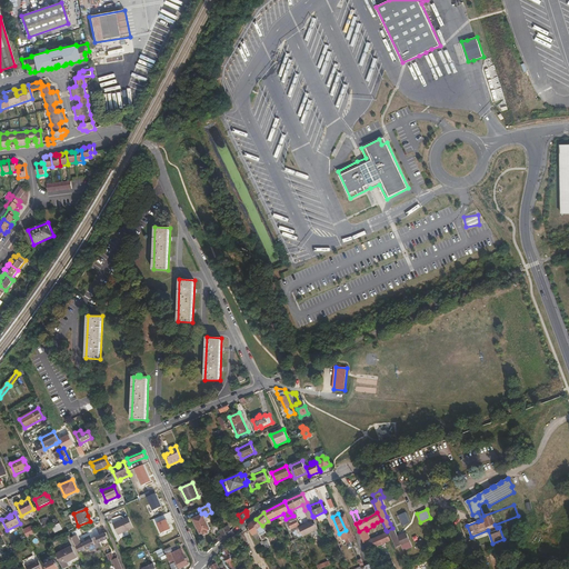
[(203,515),(193,519),(200,535),(210,530),(203,515)]
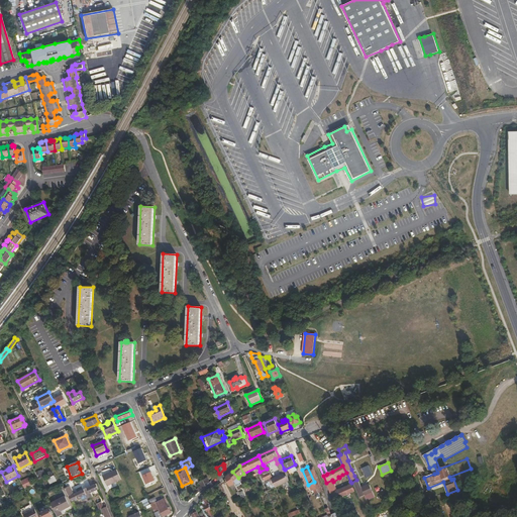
[(308,470),(317,489),(321,487),(322,487),(313,468),(308,470)]
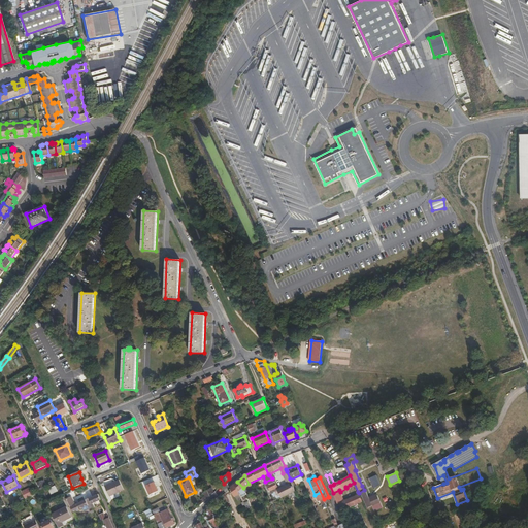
[(292,483),(291,480),(290,479),(286,480),(288,485),(277,490),(279,494),(282,498),(290,494),(291,496),(293,497),(294,497),(295,497),(296,495),(297,494),(297,493),(292,483)]
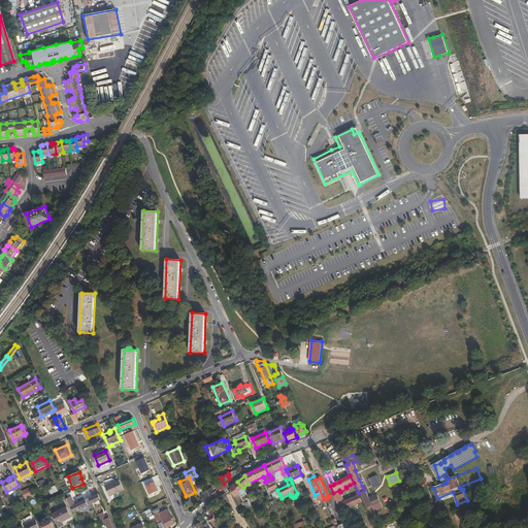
[(44,480),(36,483),(39,489),(42,488),(46,486),(44,482),(44,480)]
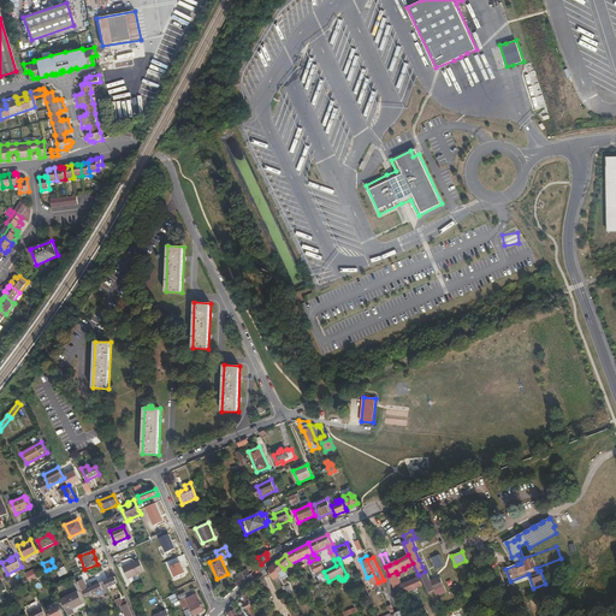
[(140,560),(123,567),(128,579),(144,572),(140,560)]
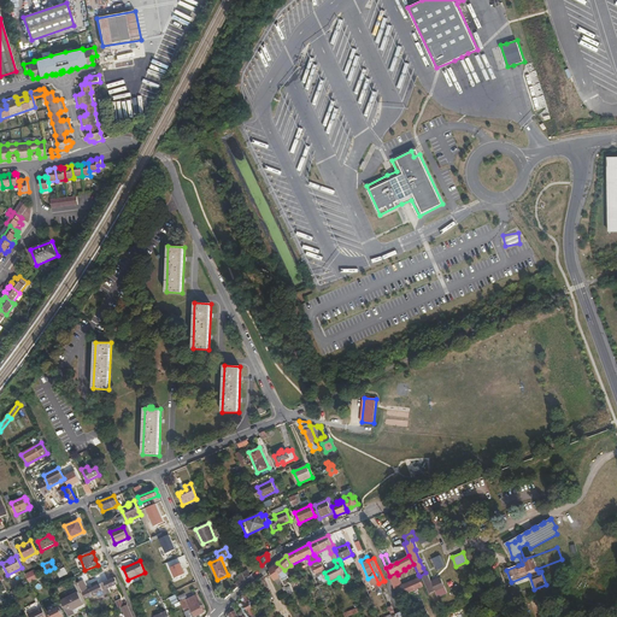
[(285,570),(277,563),(275,565),(282,582),(283,586),(287,583),(285,577),(288,576),(285,570)]
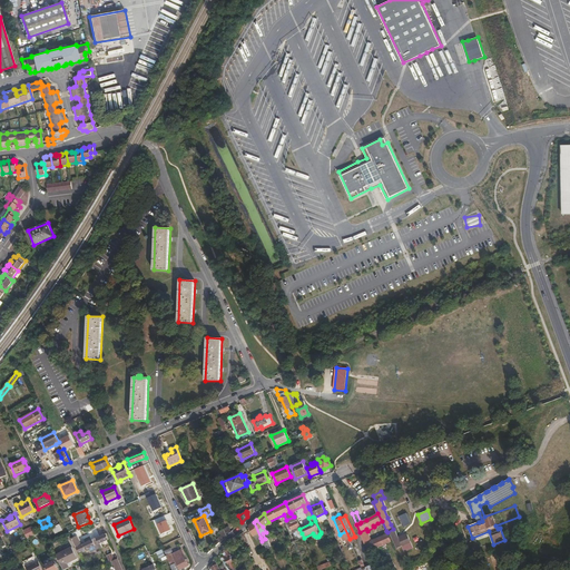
[(296,521),(288,524),(292,531),(292,530),(300,528),(296,521)]
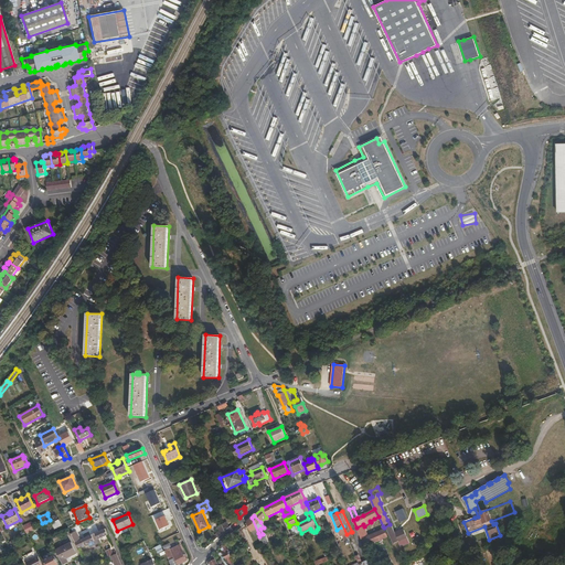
[(258,533),(252,518),(247,522),(251,532),(252,532),(254,535),(258,533)]
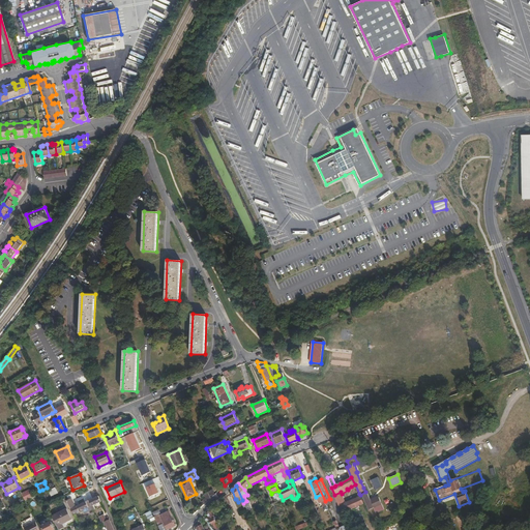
[(56,488),(49,491),(51,497),(58,493),(56,488)]
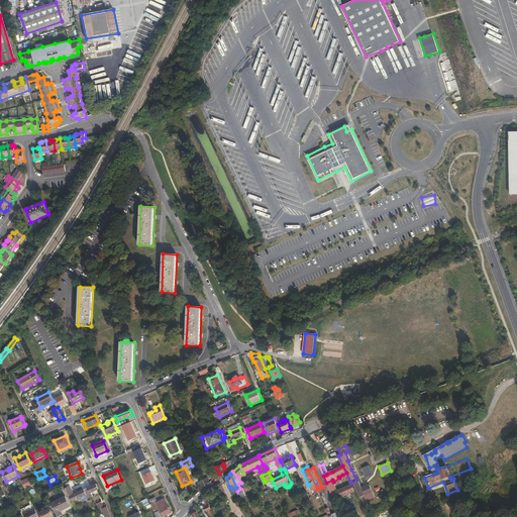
[(29,478),(21,482),(25,489),(33,485),(29,478)]
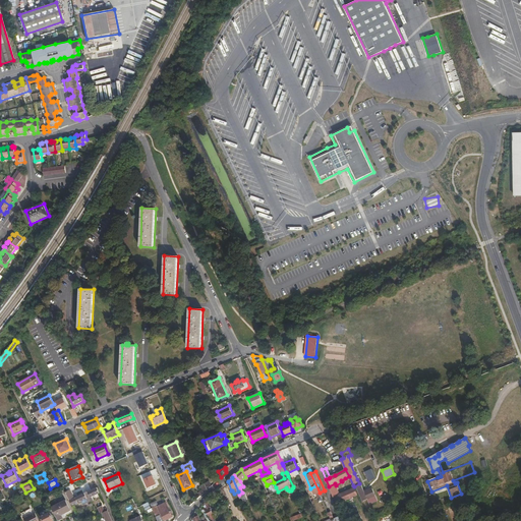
[(39,482),(40,484),(45,494),(48,493),(42,481),(39,482)]
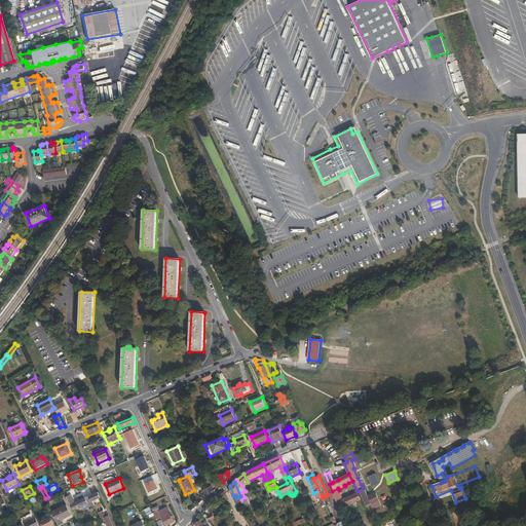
[(278,492),(276,488),(276,487),(269,489),(272,495),(278,492)]
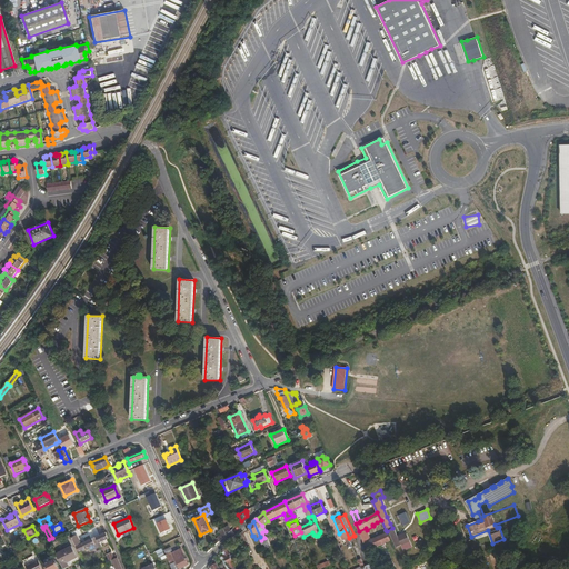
[(370,539),(367,530),(366,528),(359,531),(360,532),(363,542),(370,539)]
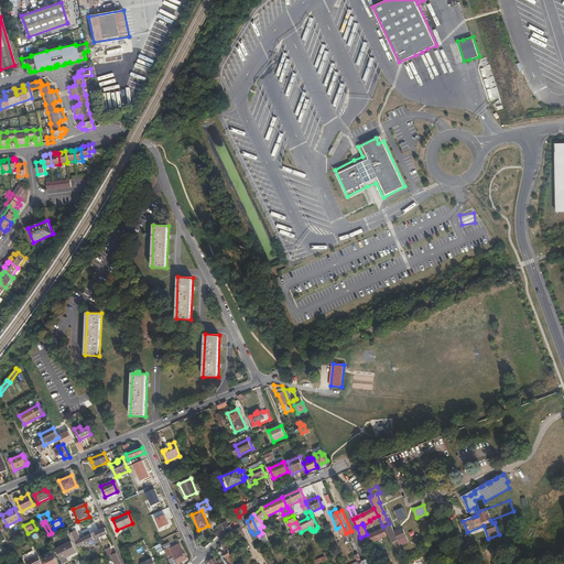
[(391,523),(386,527),(392,543),(407,537),(403,529),(394,532),(391,523)]
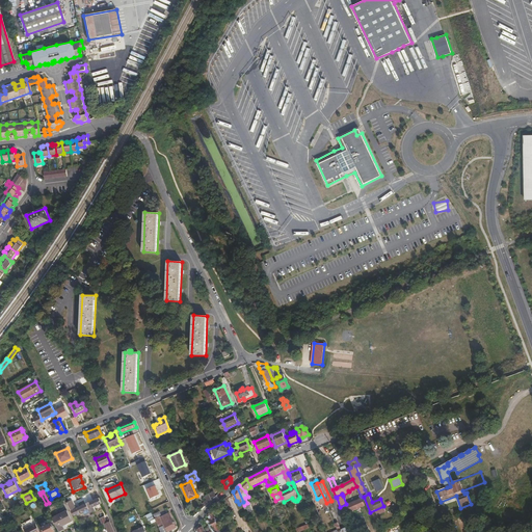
[(366,506),(362,497),(361,496),(356,498),(356,500),(346,504),(340,507),(344,515),(357,509),(361,508),(366,506)]
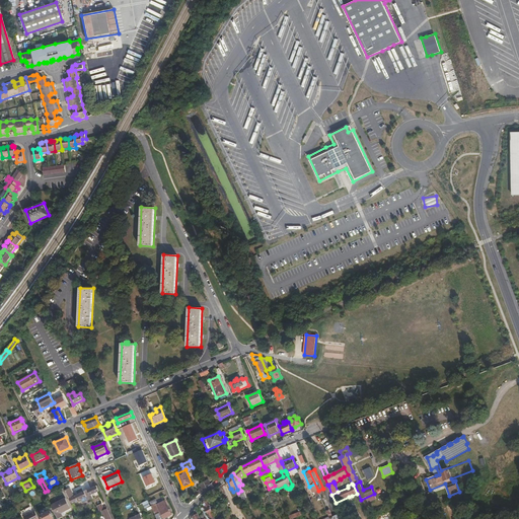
[(227,495),(221,485),(218,488),(222,497),(226,495),(227,495)]
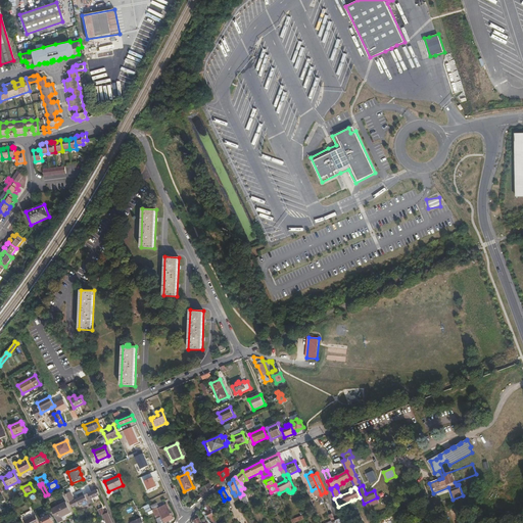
[(100,494),(98,489),(89,493),(91,500),(90,500),(91,504),(94,503),(92,498),(100,494)]
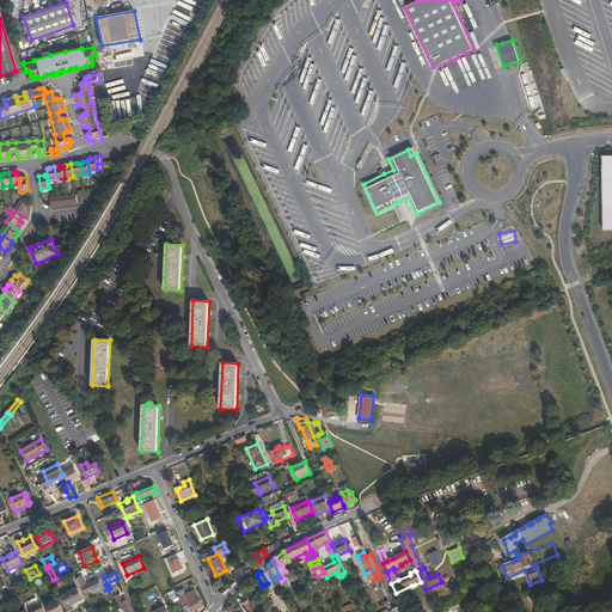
[(77,579),(81,588),(90,583),(87,579),(85,580),(83,575),(77,579)]
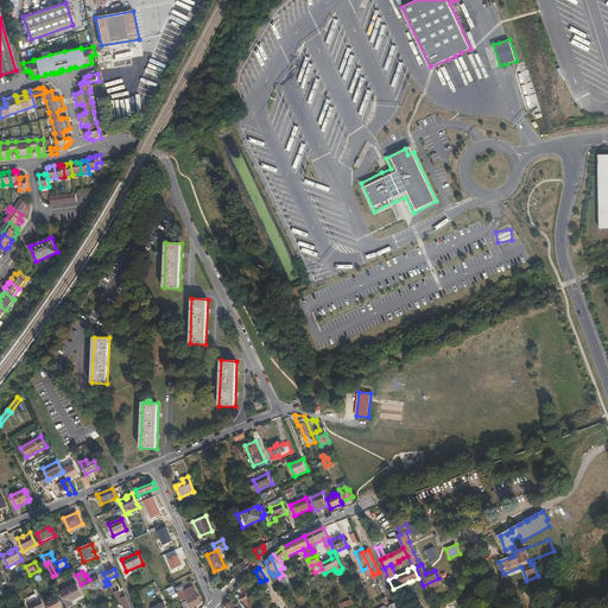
[(89,580),(81,584),(84,590),(101,582),(103,587),(106,586),(105,581),(102,582),(100,575),(89,580)]
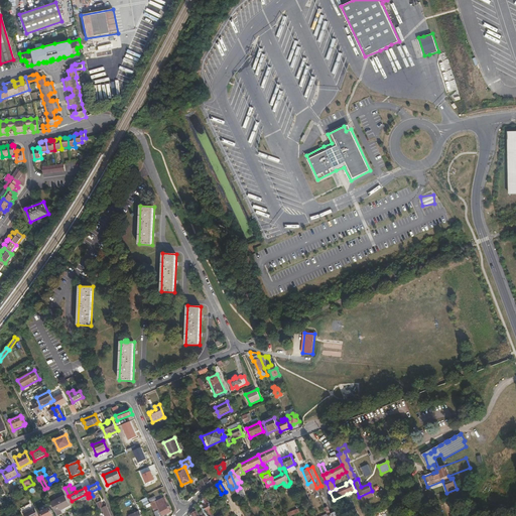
[(355,492),(355,491),(350,493),(352,497),(353,496),(357,504),(360,502),(358,498),(357,496),(355,492)]
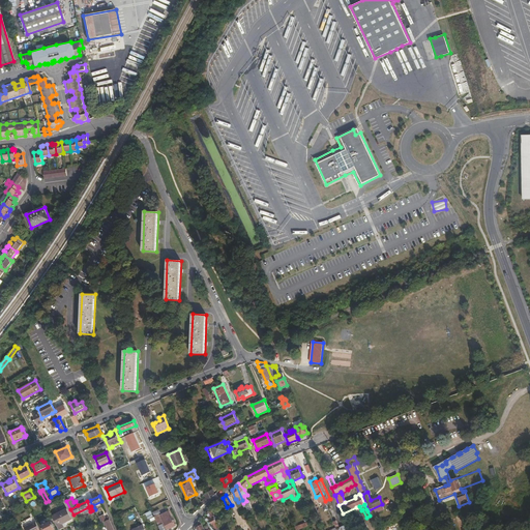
[(52,516),(59,529),(62,528),(60,528),(64,527),(62,524),(72,520),(67,508),(52,516)]
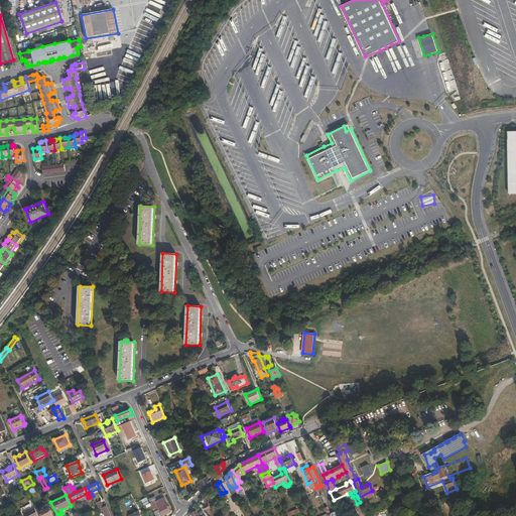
[(205,496),(202,500),(204,504),(205,506),(205,507),(205,508),(206,510),(208,511),(210,515),(222,515),(222,514),(217,515),(215,515),(205,496)]
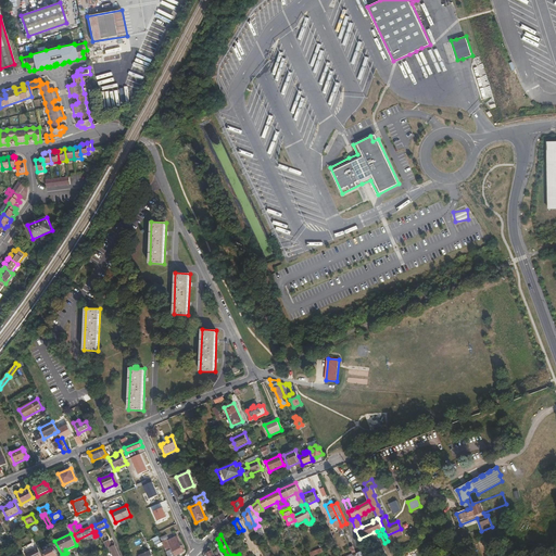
[(177,536),(168,541),(176,555),(185,552),(177,536)]
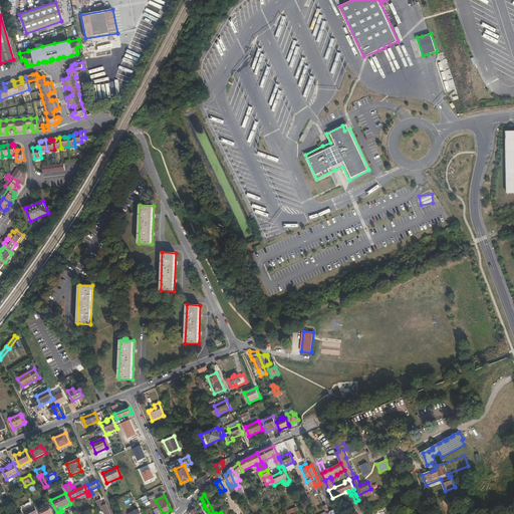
[(106,504),(105,501),(102,502),(100,499),(96,501),(99,507),(101,506),(106,504)]
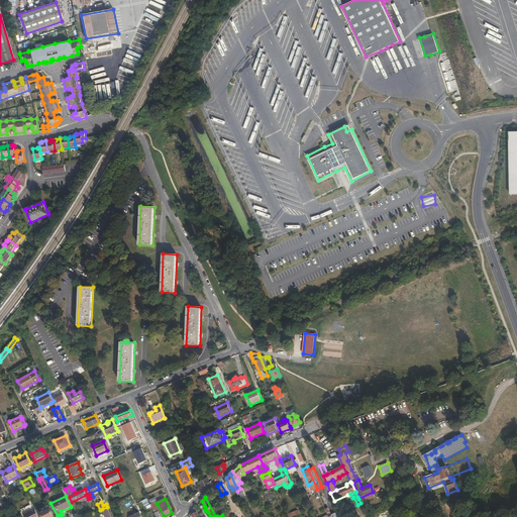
[(111,516),(107,507),(102,509),(105,516),(111,516)]
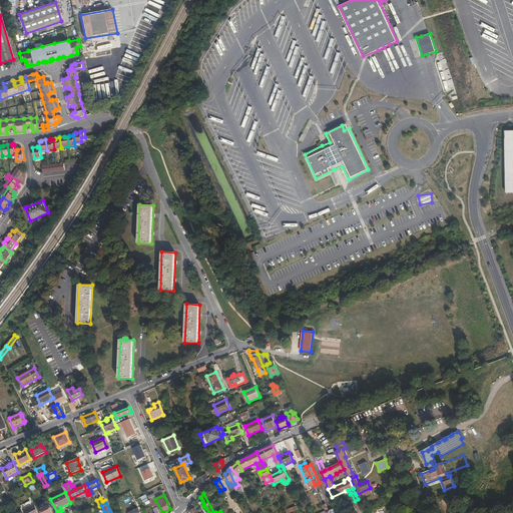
[(40,509),(42,512),(52,512),(54,512),(49,504),(40,509)]
